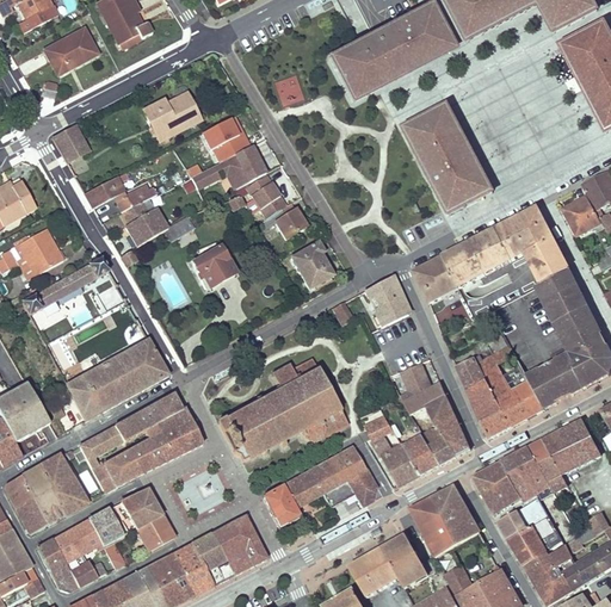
[(2,0),(0,1),(0,8),(1,11),(10,7),(17,2),(14,0),(2,0)]
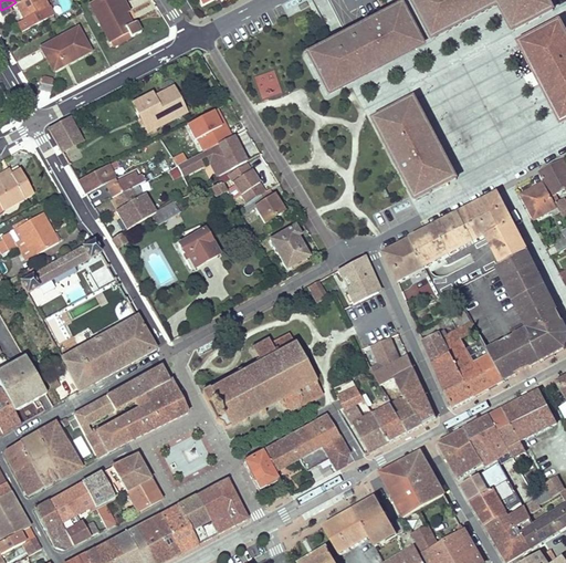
[(13,0),(16,2),(23,17),(17,21),(22,30),(54,13),(50,4),(48,6),(45,0),(13,0)]
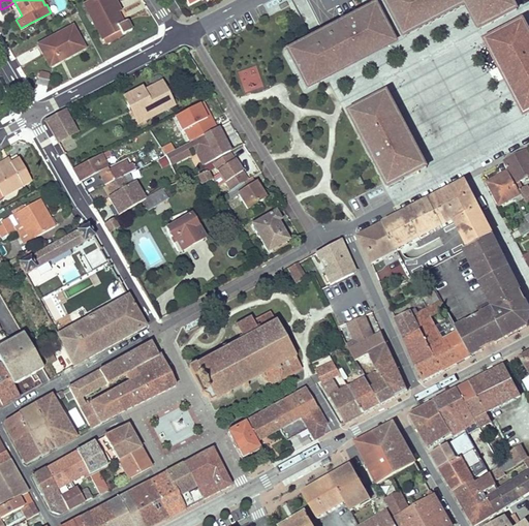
[(87,0),(84,2),(102,38),(119,29),(122,34),(131,30),(127,21),(123,23),(117,11),(112,0),(87,0)]
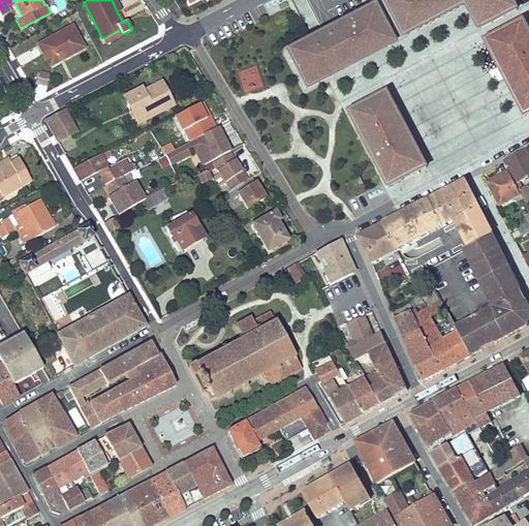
[(112,0),(117,11),(121,9),(116,0),(112,0)]
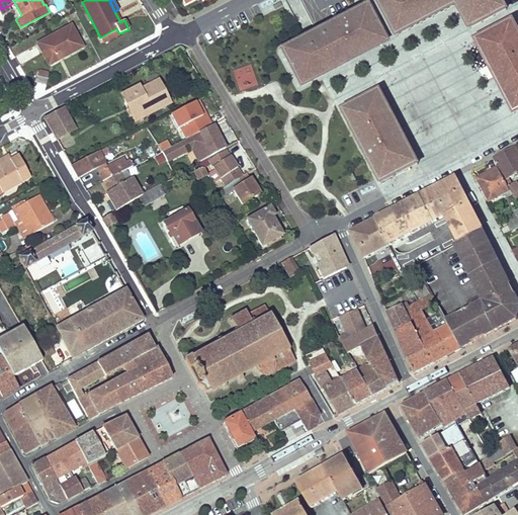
[(378,0),(392,25),(440,0),(465,0),(472,14),(500,0),(378,0)]
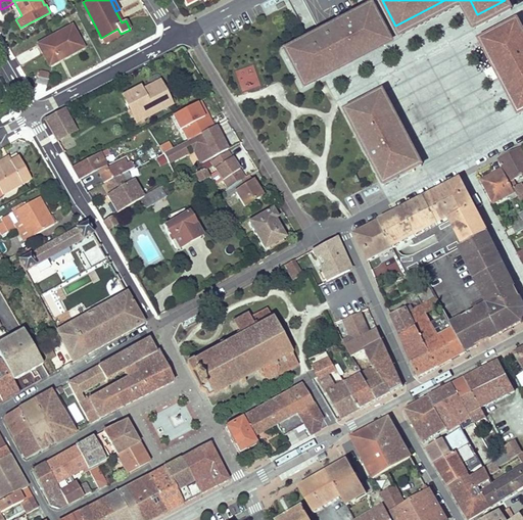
[(444,0),(395,26),(399,34),(461,1),(474,27),(511,7),(507,0),(505,0),(477,14),(470,0),(444,0)]
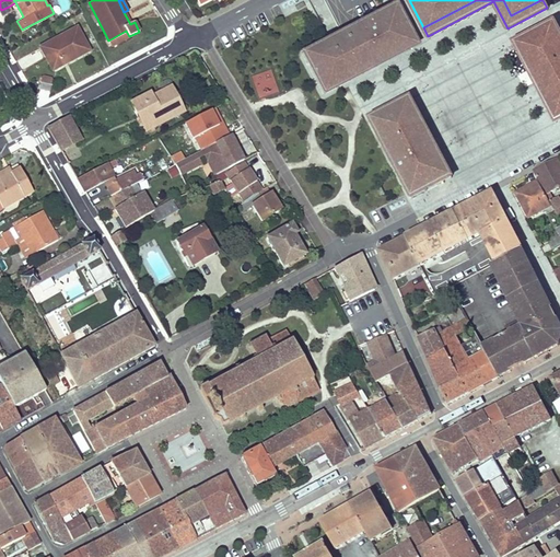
[(324,39),(303,51),(324,91),(346,79),(350,77),(346,69),(411,34),(394,3),(324,39)]
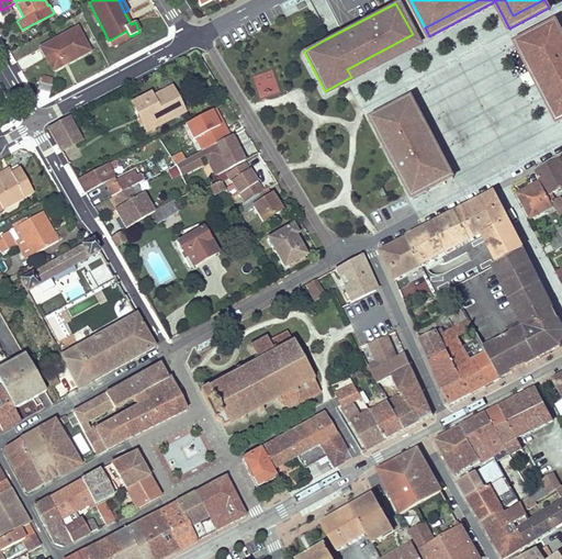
[(560,28),(555,20),(516,41),(557,120),(561,116),(561,109),(528,44),(560,28)]
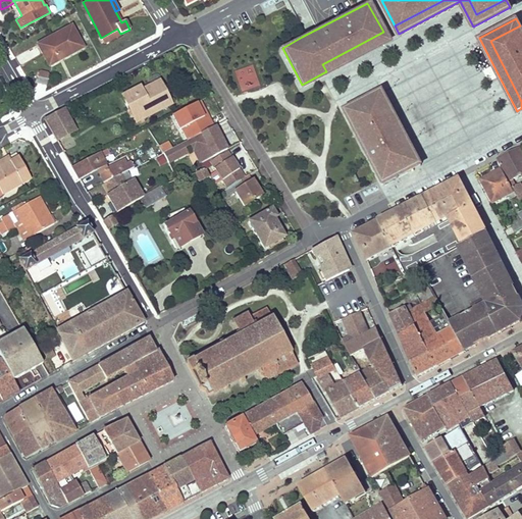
[(38,42),(47,59),(60,52),(62,57),(83,46),(71,24),(38,42)]
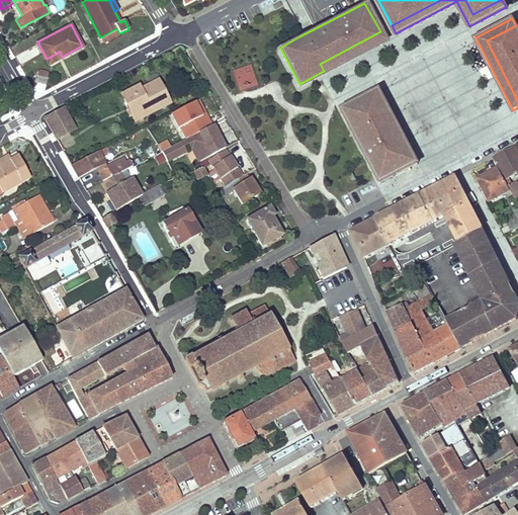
[(517,29),(516,25),(487,40),(517,100),(517,29)]
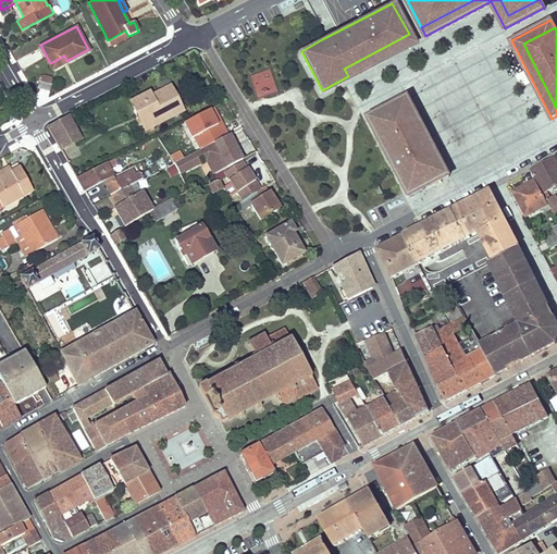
[(125,31),(108,40),(111,46),(128,36),(125,31)]
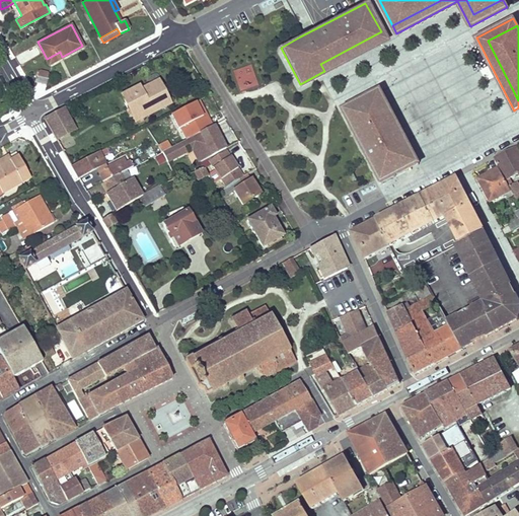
[(320,64),(324,71),(385,40),(381,31),(320,64)]
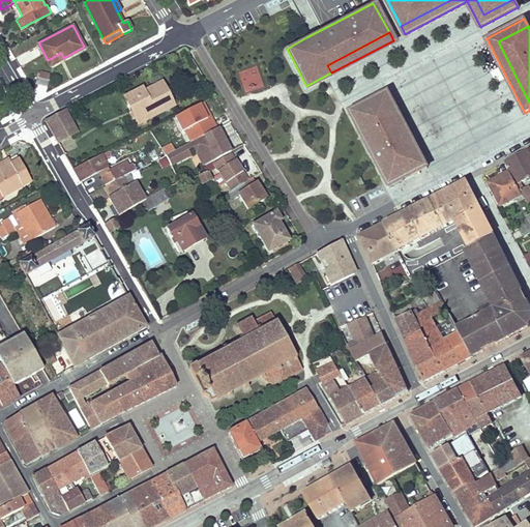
[(61,53),(48,60),(50,65),(63,58),(61,53)]
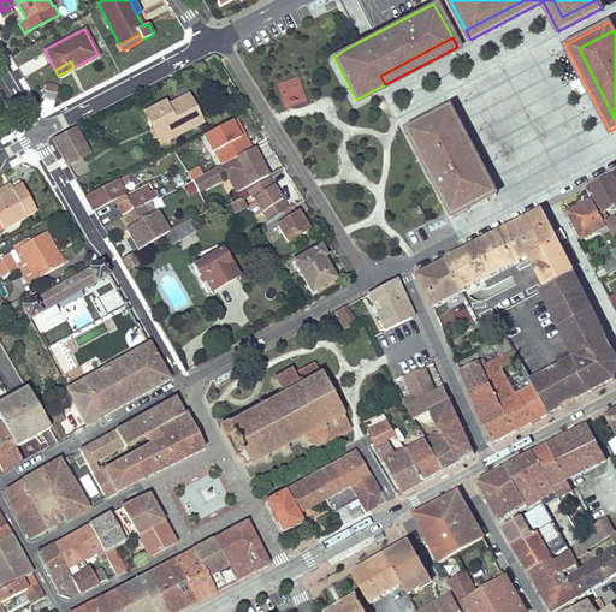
[(284,105),(306,100),(301,73),(278,78),(284,105)]
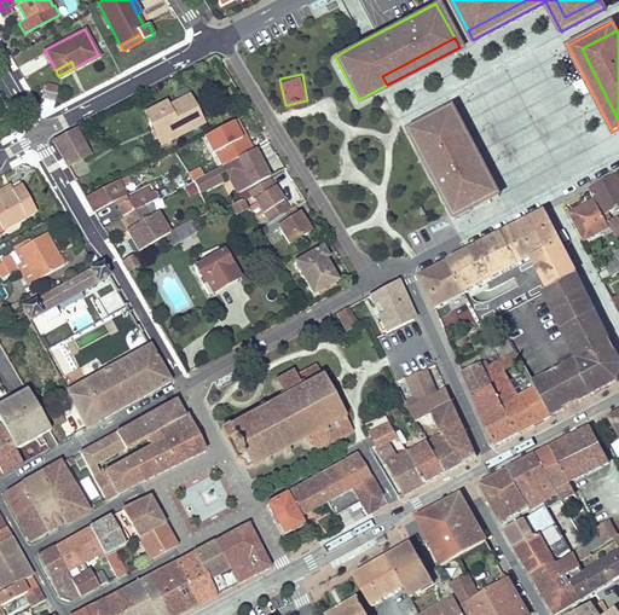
[(47,80),(45,88),(59,91),(61,83),(47,80)]
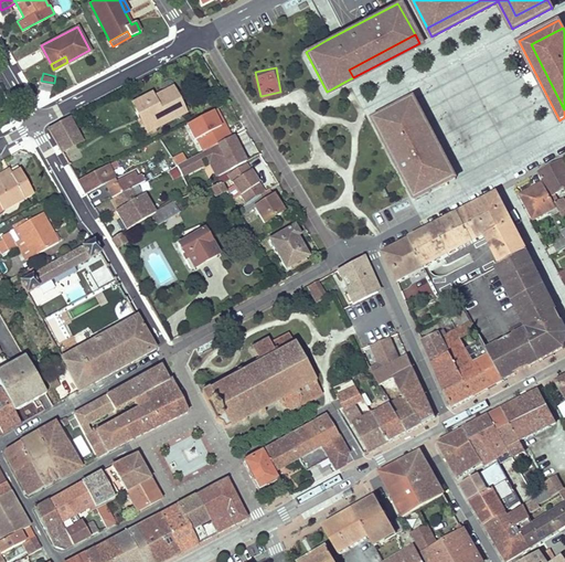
[(131,103),(138,116),(148,112),(155,126),(176,116),(173,110),(184,105),(174,85),(155,95),(152,93),(131,103)]
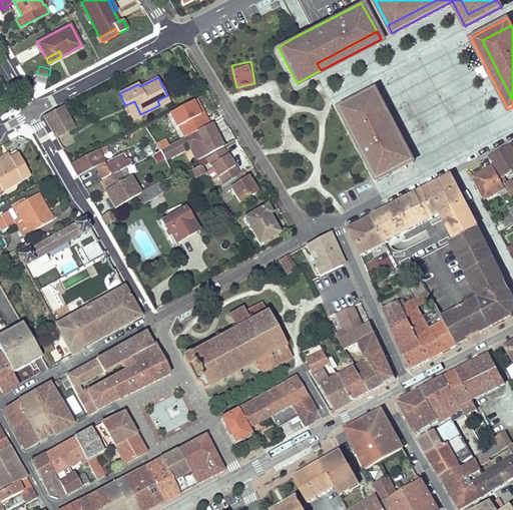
[(376,87),(339,106),(343,113),(372,98),(406,163),(414,159),(376,87)]
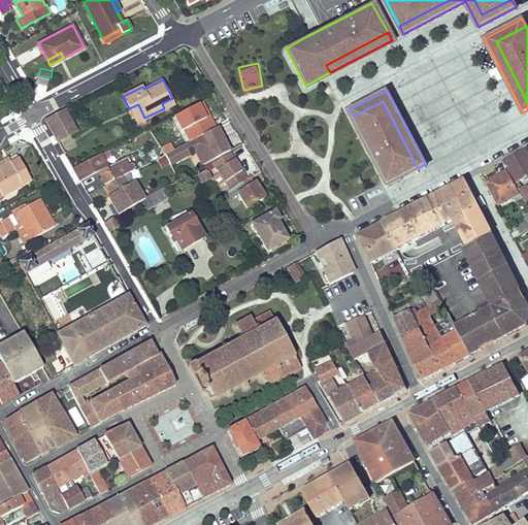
[(172,98),(162,103),(164,108),(174,103),(172,98)]
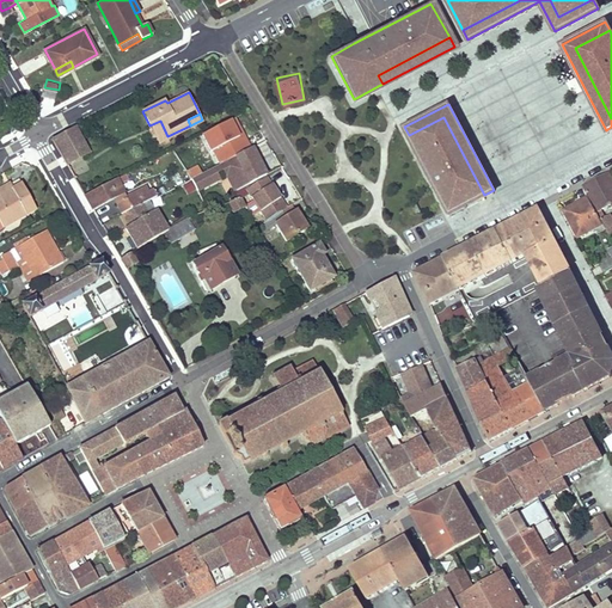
[(222,161),(252,146),(237,115),(204,131),(213,148),(215,147),(222,161)]
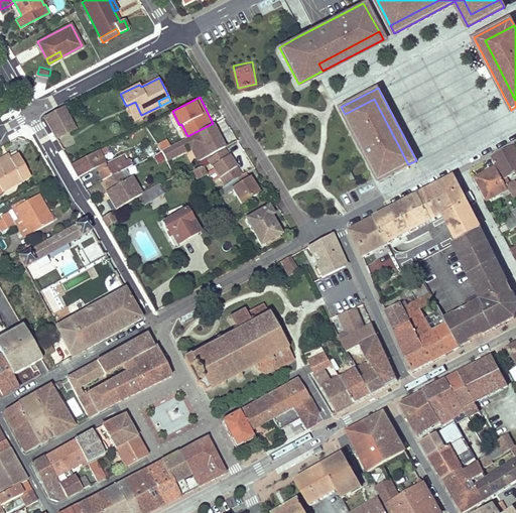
[(374,99),(345,114),(377,175),(379,179),(408,164),(374,99)]
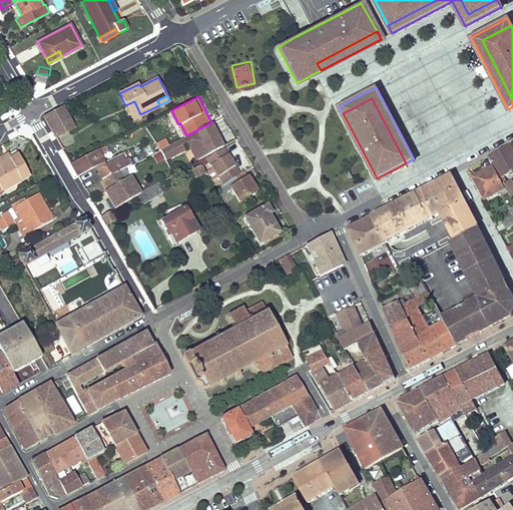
[(134,101),(125,105),(132,118),(140,114),(134,101)]
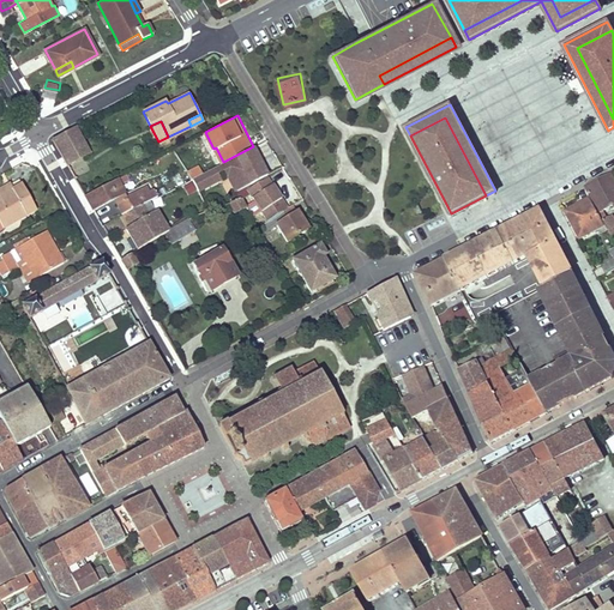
[(74,126),(53,137),(67,163),(89,151),(74,126)]
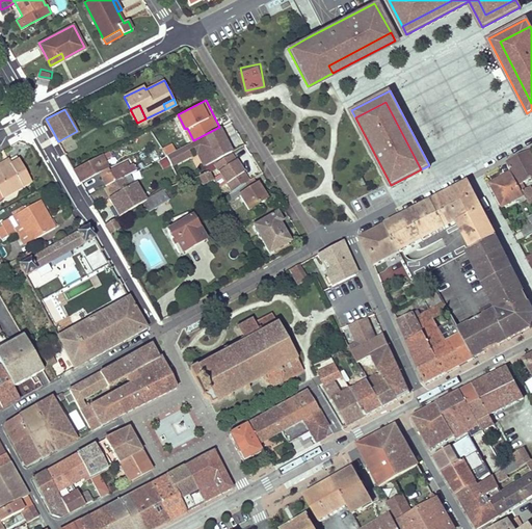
[(177,149),(167,153),(173,164),(191,154),(188,148),(194,144),(205,164),(213,160),(232,152),(235,150),(222,126),(219,127),(193,140),(177,149)]
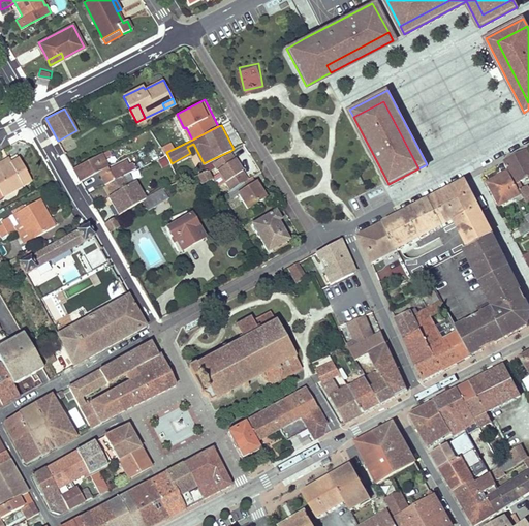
[(176,148),(172,142),(161,147),(164,153),(166,152),(176,148)]
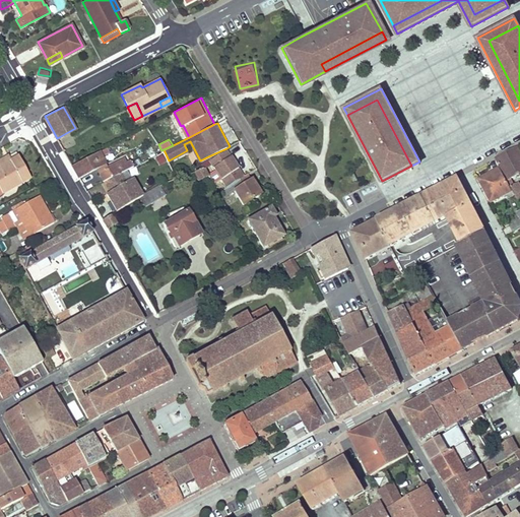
[(519,148),(518,144),(494,156),(499,166),(514,193),(517,199),(519,196),(519,182),(518,179),(514,182),(511,176),(519,171),(519,173),(519,148)]
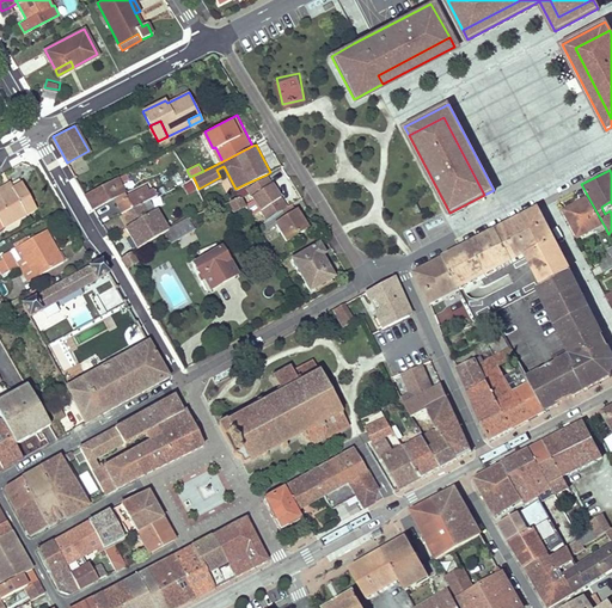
[(126,172),(84,194),(92,207),(114,196),(123,191),(118,182),(128,177),(126,172)]
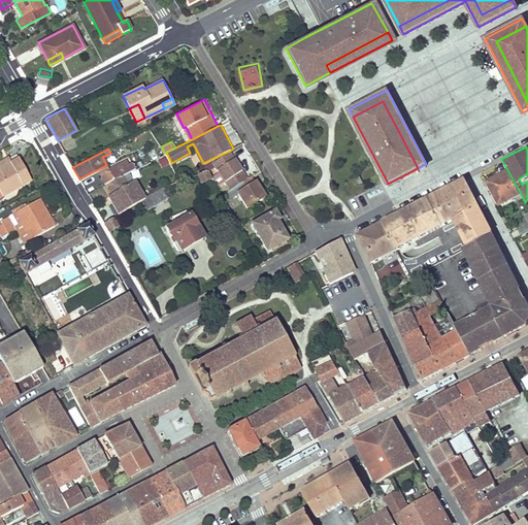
[(230,151),(211,159),(230,189),(242,181),(246,177),(230,151)]
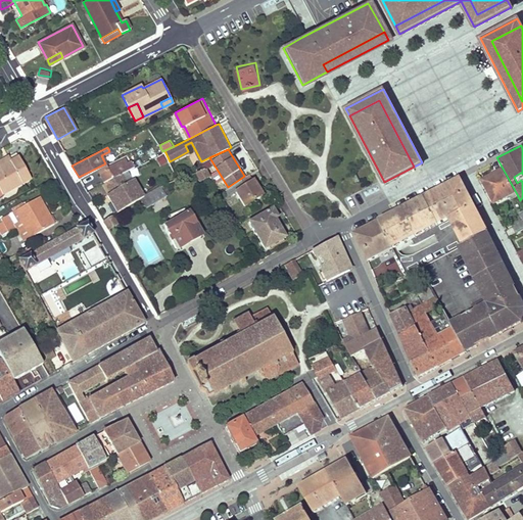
[(0,159),(0,166),(18,155),(16,151),(0,159)]
